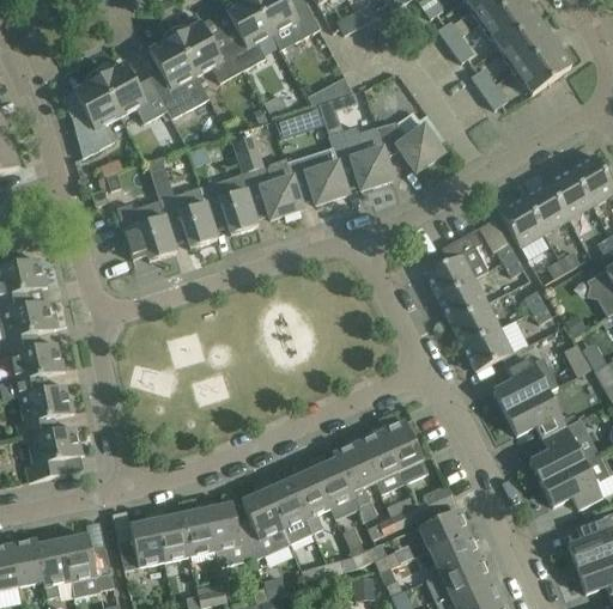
[(240,37),(228,43),(242,71),(266,59),(258,44),(273,36),(254,0),(237,0),(236,1),(236,2),(225,8),(240,37)]
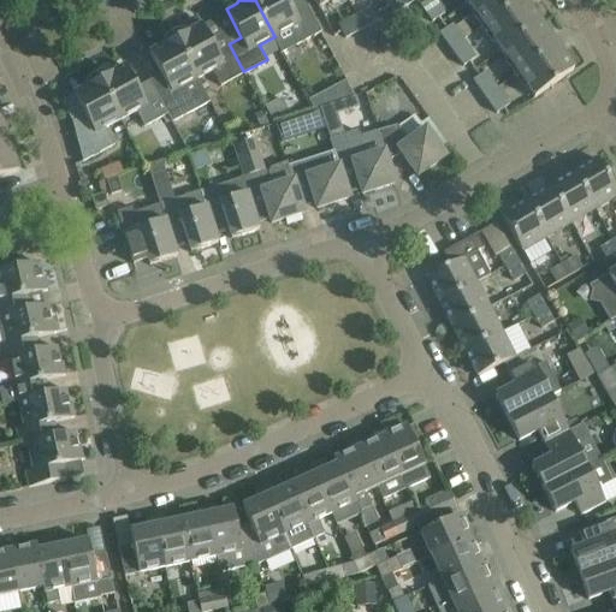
[(255,0),(274,36),(282,48),(283,51),(297,42),(300,41),(321,29),(306,1),(294,9),(289,0),(255,0)]
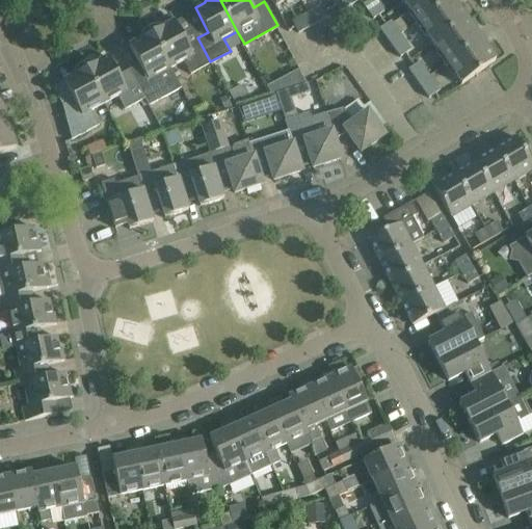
[(335,0),(340,8),(347,4),(345,0),(335,0)]
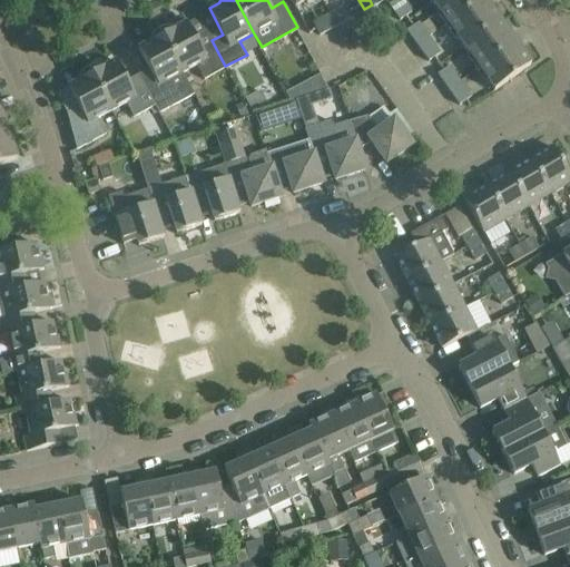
[(394,10),(405,1),(404,0),(392,0),(389,2),(394,10)]
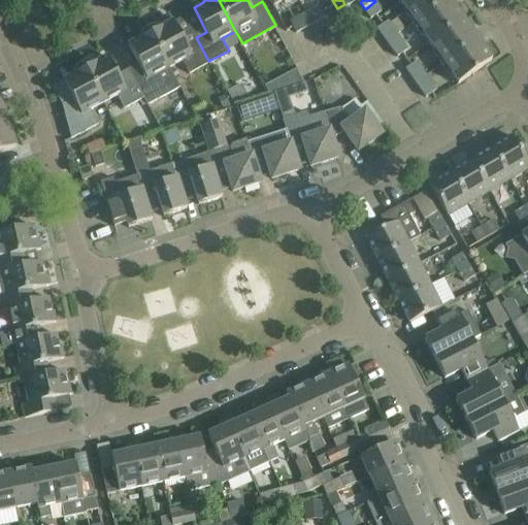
[(401,0),(400,1),(415,22),(442,0),(401,0)]
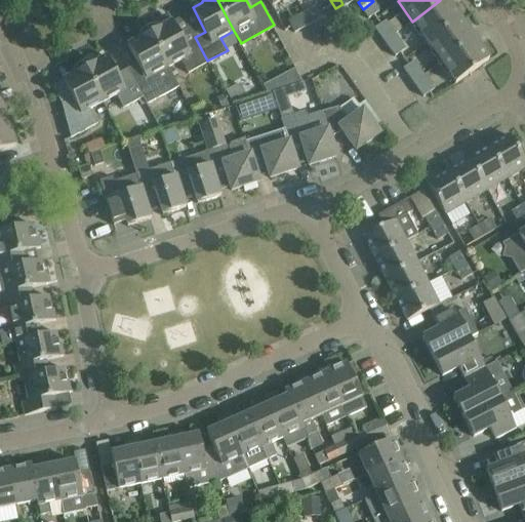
[(428,42),(459,16),(447,0),(440,0),(412,22),(428,42)]
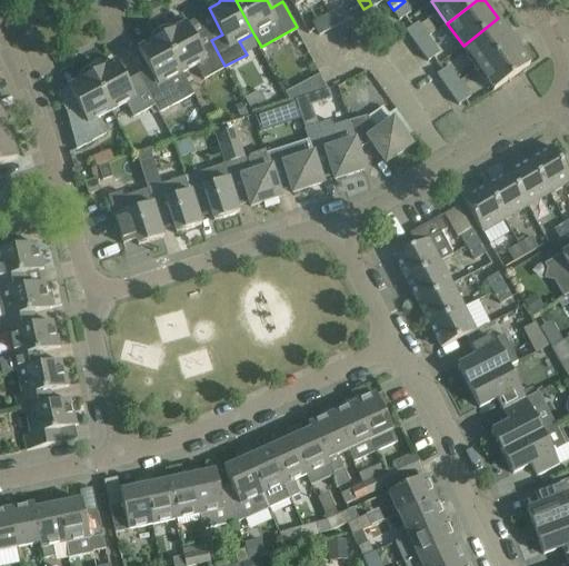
[(405,1),(393,10),(399,18),(410,10),(405,1)]
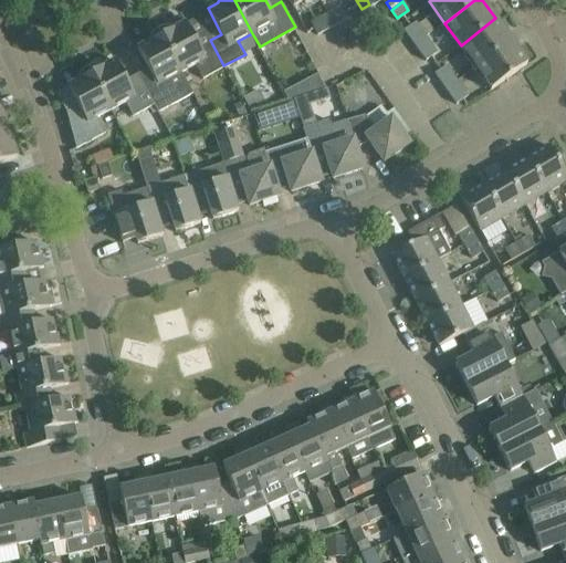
[(335,7),(342,19),(350,14),(344,2),(335,7)]
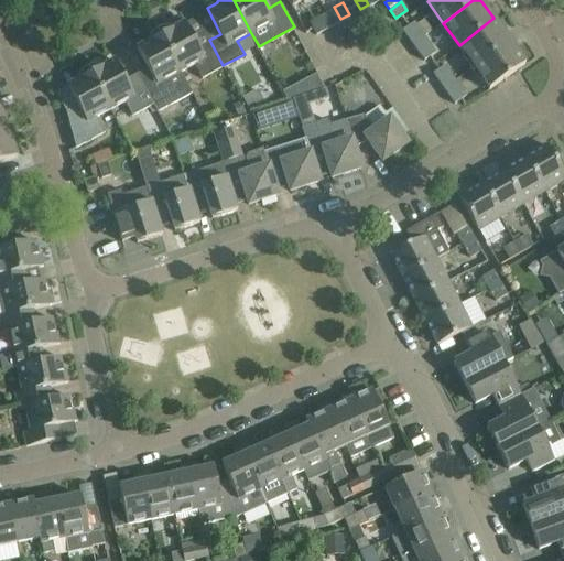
[(334,7),(326,11),(333,23),(340,19),(334,7)]
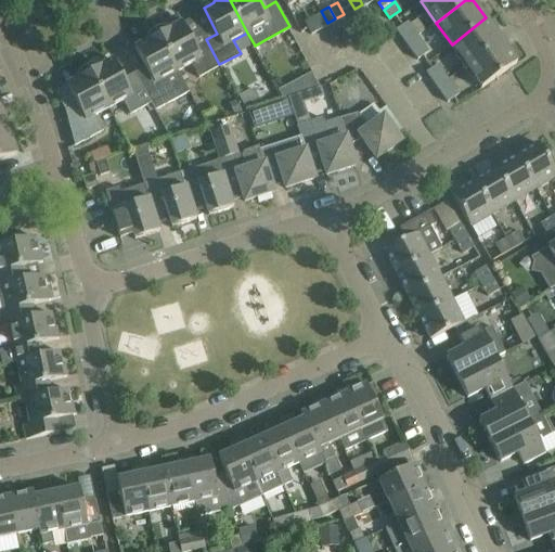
[(321,11),(312,15),(319,28),(327,23),(321,11)]
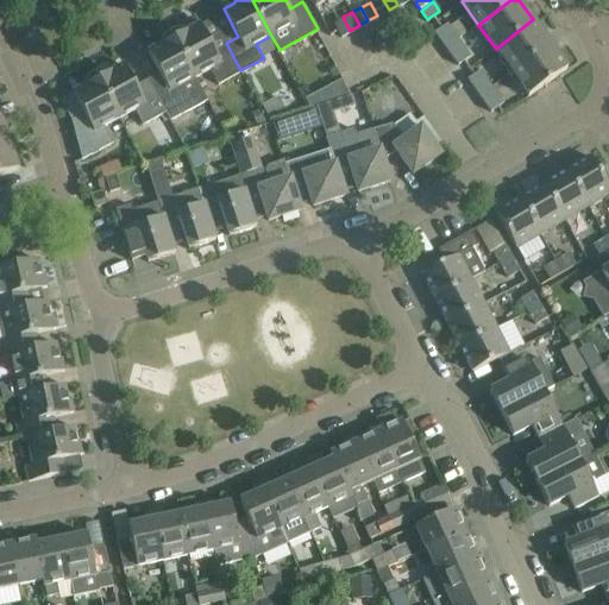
[(341,35),(350,31),(343,17),(334,21),(341,35)]
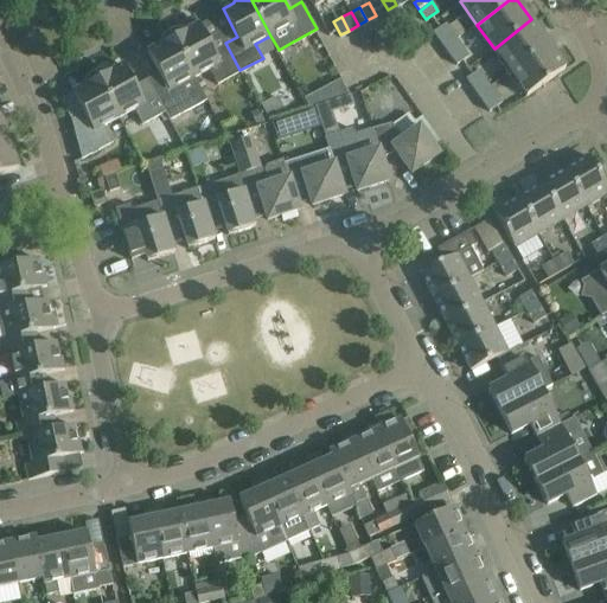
[(531,19),(494,49),(511,72),(548,43),(531,19)]
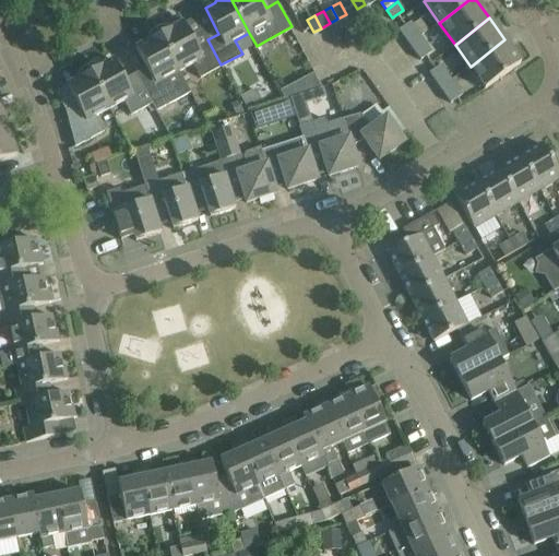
[(157,25),(156,26),(190,91),(191,90),(179,69),(192,61),(200,75),(221,64),(207,39),(197,45),(183,20),(174,25),(171,24),(168,24),(165,24),(163,24),(161,24),(157,25)]
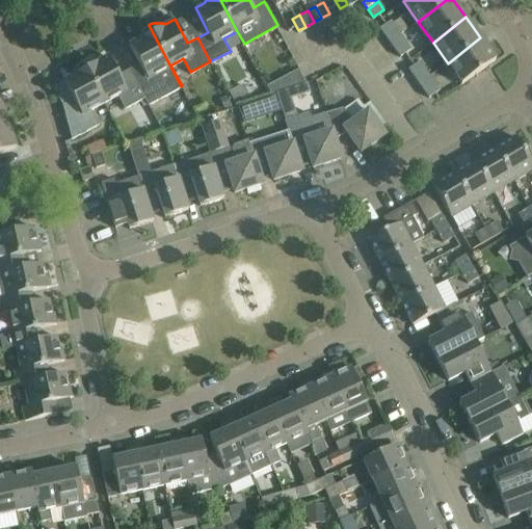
[(384,33),(396,25),(391,19),(379,26),(384,33)]
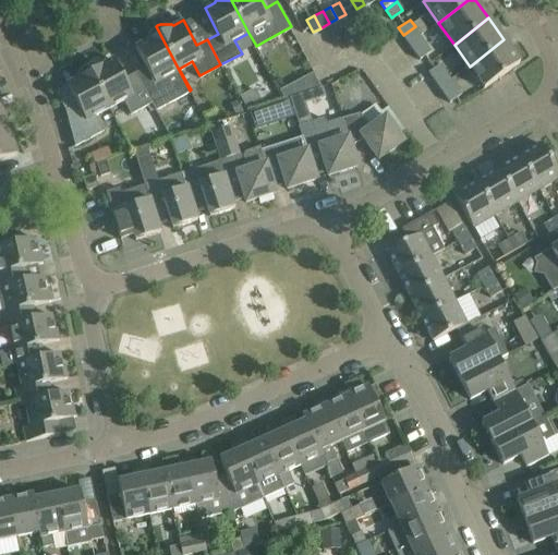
[(149,71),(138,76),(152,101),(156,108),(190,91),(156,26),(153,28),(152,29),(150,31),(149,32),(148,34),(146,36),(146,38),(145,39),(135,45),(149,71)]
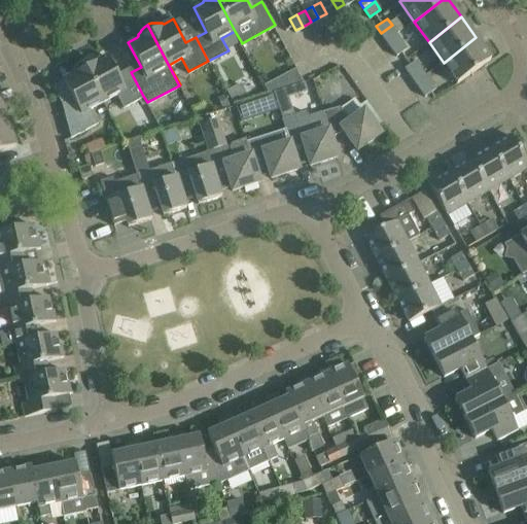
[(386,40),(397,32),(392,25),(381,33),(386,40)]
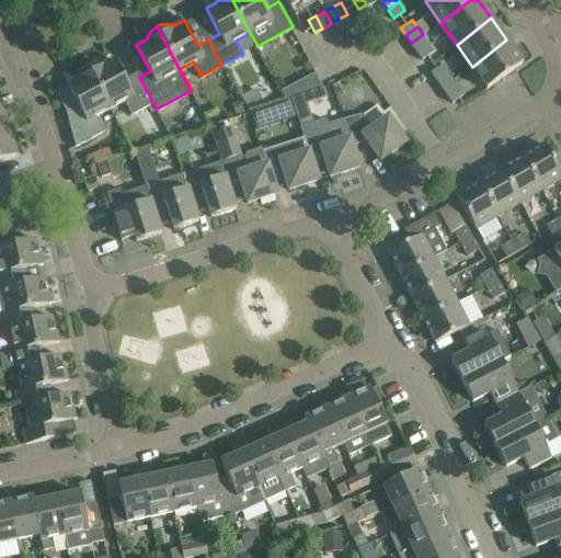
[(427,42),(423,34),(411,43),(416,50),(427,42)]
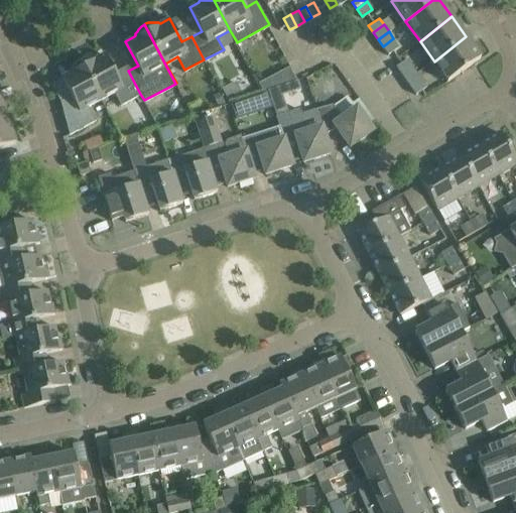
[(481,56),(466,36),(434,61),(447,80),(481,56)]
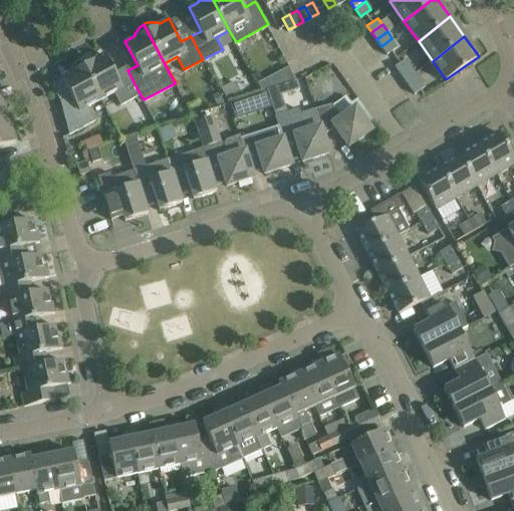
[(397,45),(392,38),(381,46),(387,53),(397,45)]
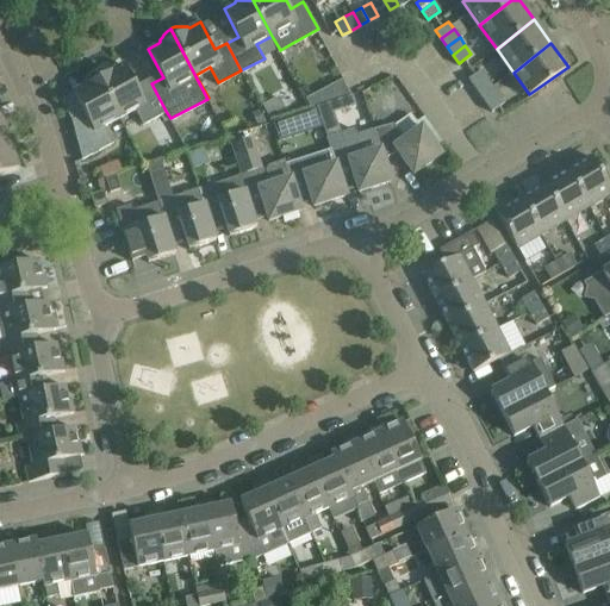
[(98,68),(94,69),(119,116),(135,107),(143,123),(166,111),(151,83),(138,89),(124,62),(113,68),(110,67),(106,67),(104,67),(100,67),(98,68)]
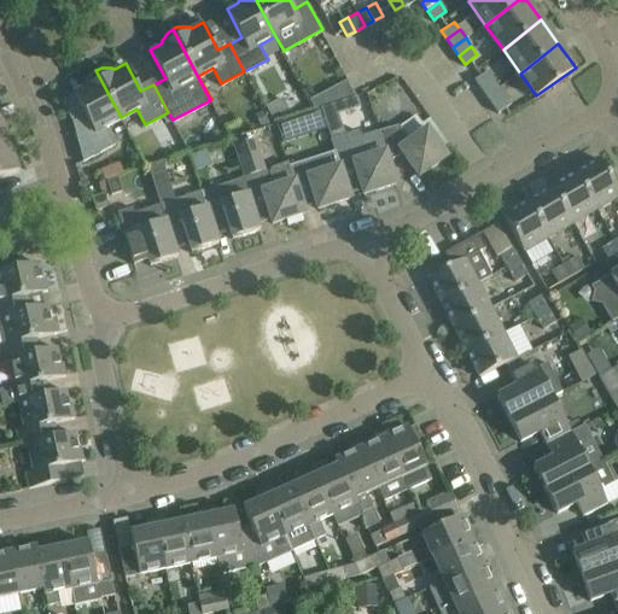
[(481,86),(493,77),(487,69),(474,77),(481,86)]
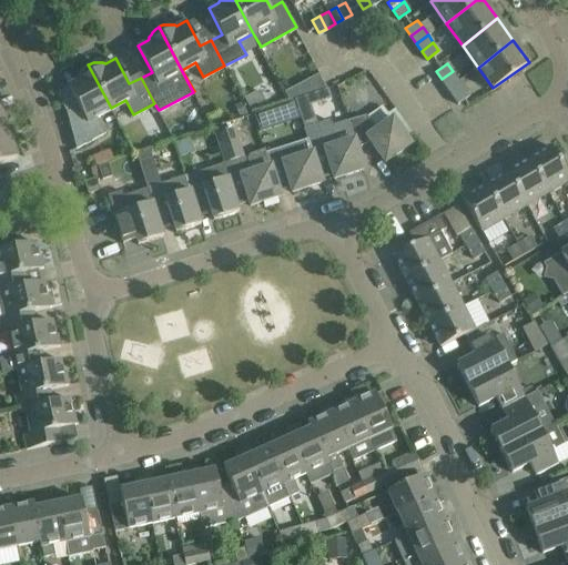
[(111,108),(88,64),(84,67),(83,68),(81,70),(79,73),(79,76),(78,77),(78,79),(68,83),(81,110),(68,117),(77,147),(105,131),(97,115),(111,108)]
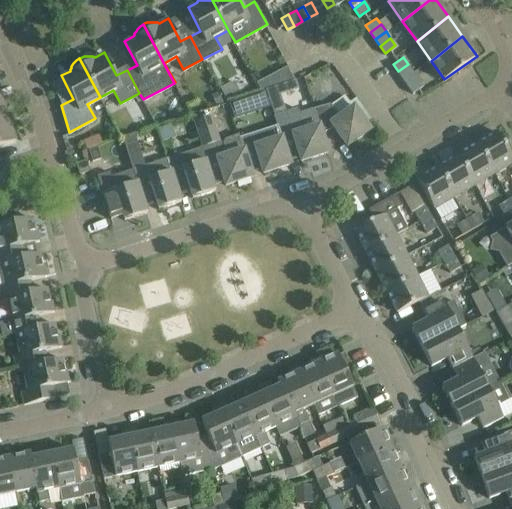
[(287,62),(275,69),(280,81),(294,75),(287,62)]
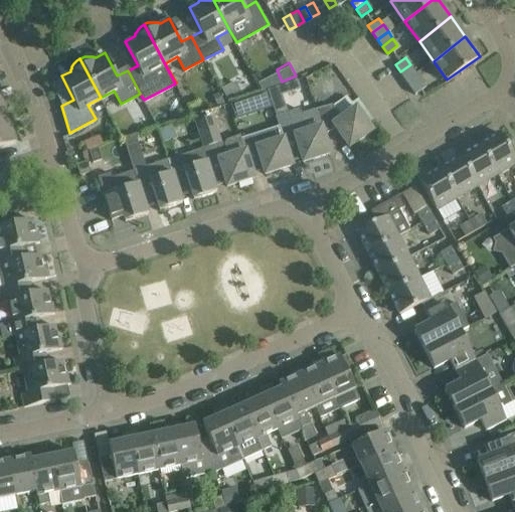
[(405,79),(415,71),(410,64),(400,71),(405,79)]
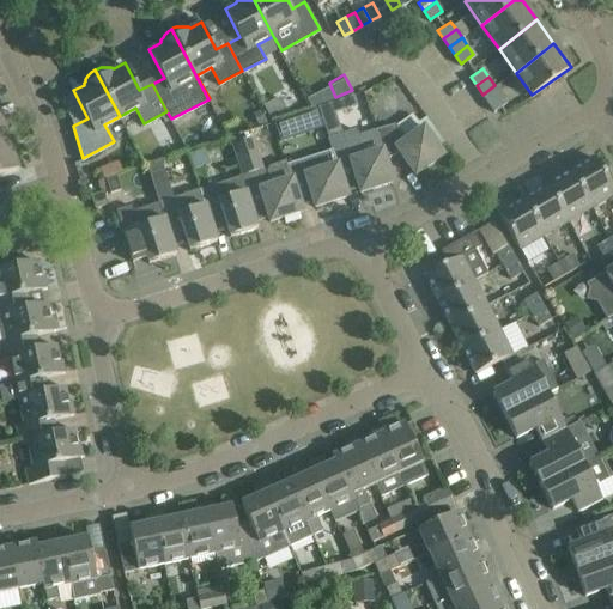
[(501,92),(495,85),(483,95),(489,103),(501,92)]
